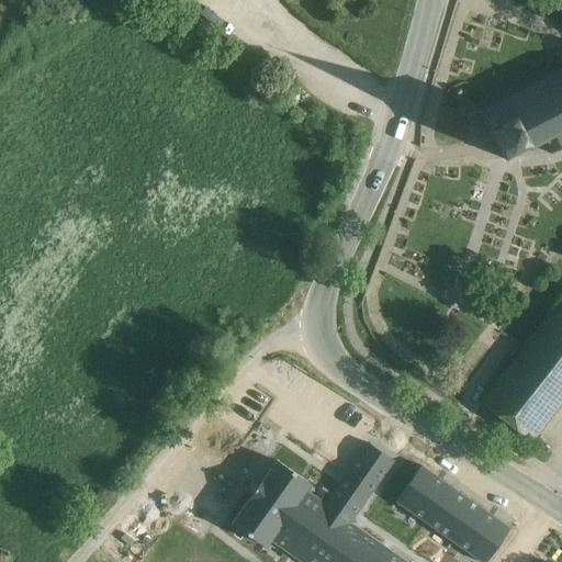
[(482,44),(519,51),(523,34),(507,32),(508,25),(485,21),(482,44)]
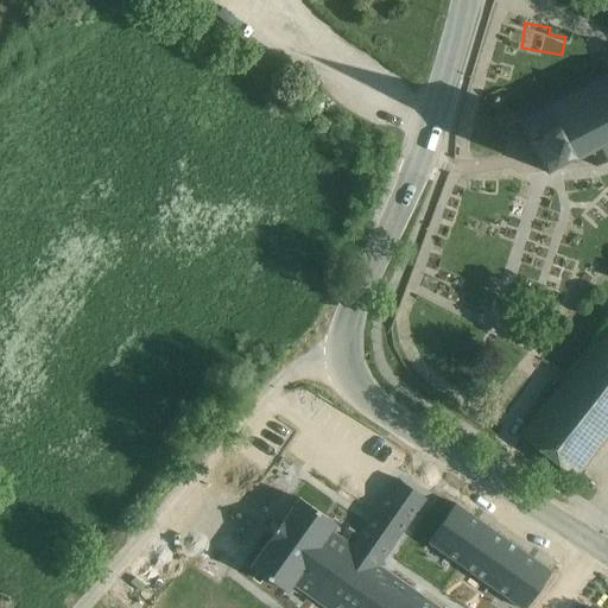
[(607,73),(607,76),(596,83),(594,80),(593,81),(594,84),(581,92),(578,88),(576,88),(578,93),(565,100),(563,95),(561,96),(563,101),(546,109),(545,106),(543,106),(545,111),(520,122),(518,122),(517,125),(519,125),(529,143),(529,144),(530,144),(544,171),(544,172),(544,173),(545,172),(571,158),(572,159),(571,164),(574,165),(575,160),(589,152),(591,157),(593,157),(597,165),(596,168),(599,169),(600,165),(607,159),(607,144),(607,143),(607,141),(607,48),(603,51),(607,57),(602,59),(607,70),(607,71),(607,73)]
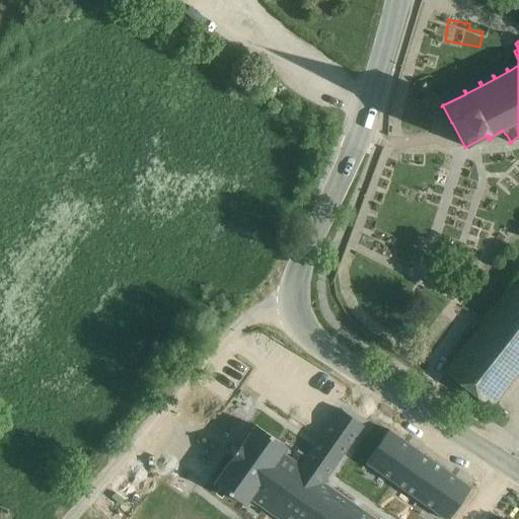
[(518,304),(506,295),(487,320),(446,372),(492,408),(518,372),(518,304)]
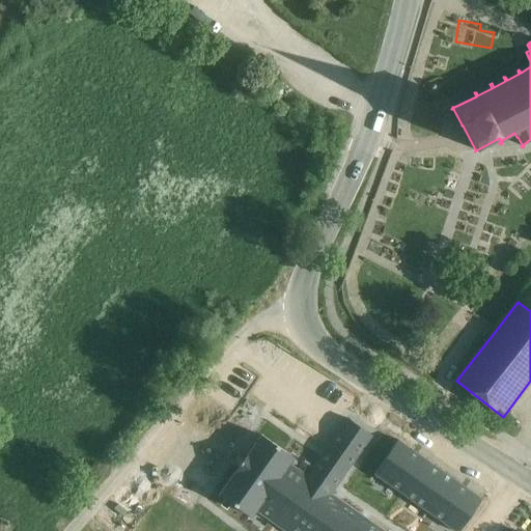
[(530,419),(530,381),(503,417),(522,431),(530,419)]
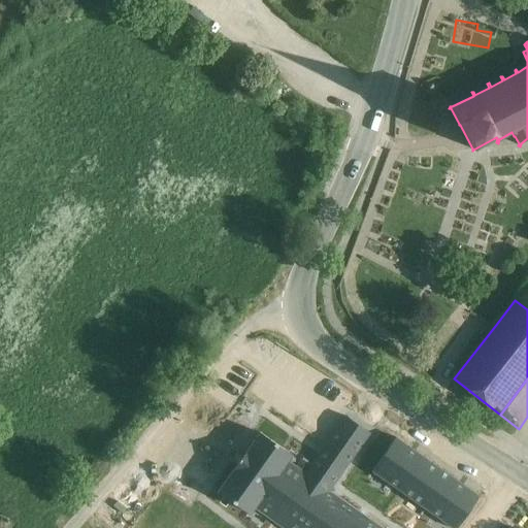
[(345,417),(304,474),(329,491),(369,433),(345,417)]
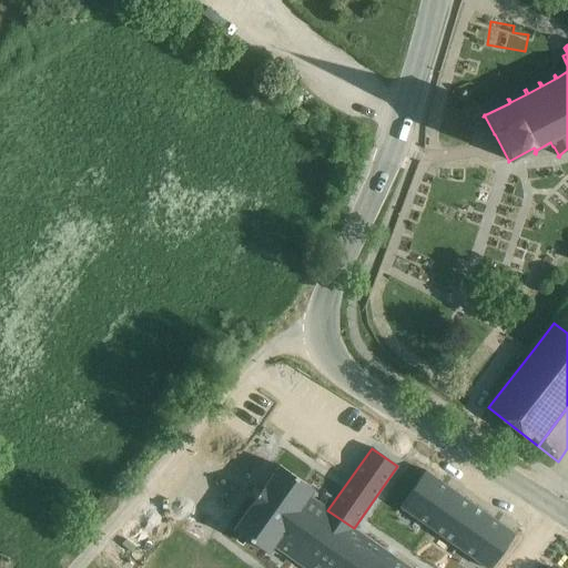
[(313,489),(280,466),(235,529),(269,553),(273,545),(307,496),(313,489)]
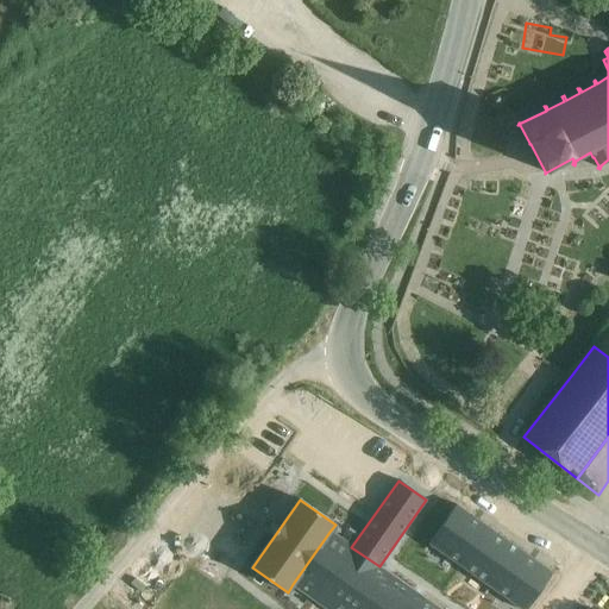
[(548,571),(435,512),(418,541),(533,602),(548,571)]
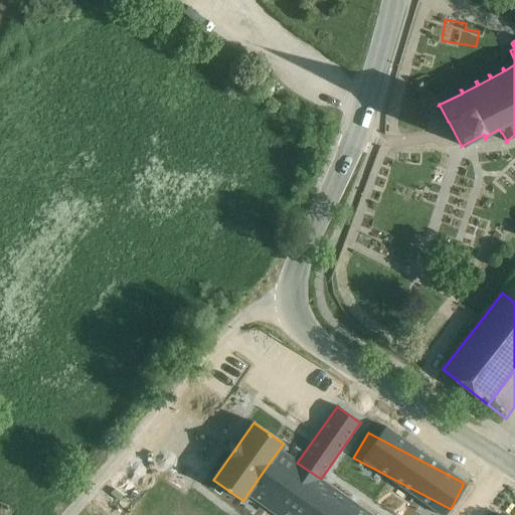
[(297,463),(279,450),(247,494),(277,514),(371,514),(321,479),(297,463)]
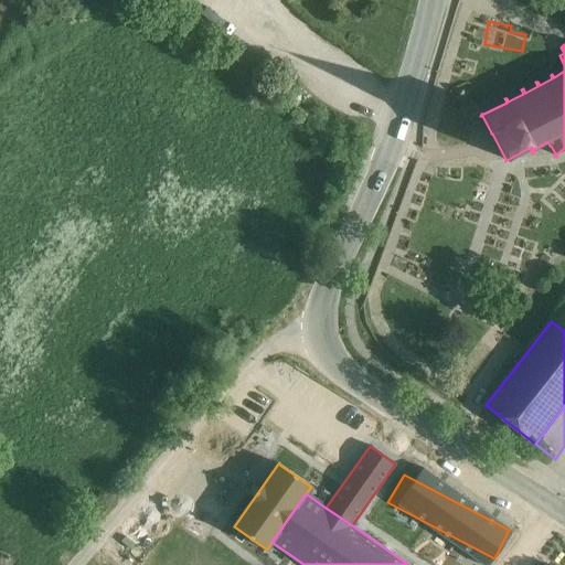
[(0,564),(8,564),(12,557),(0,551),(0,564)]
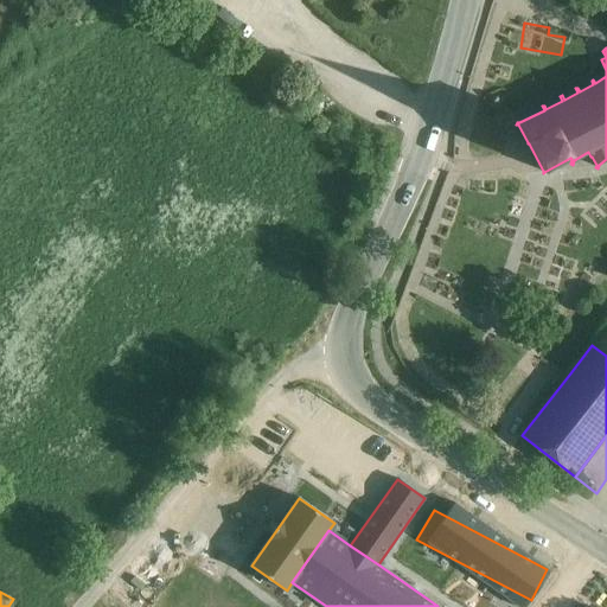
All buildings are outlined.
